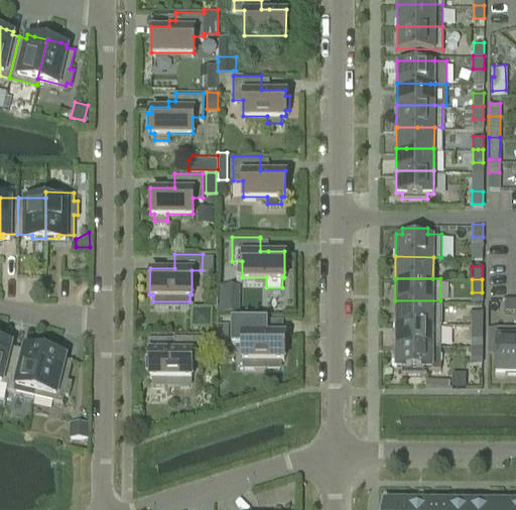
[(220,280),(219,305),(239,305),(239,281),(220,280)]
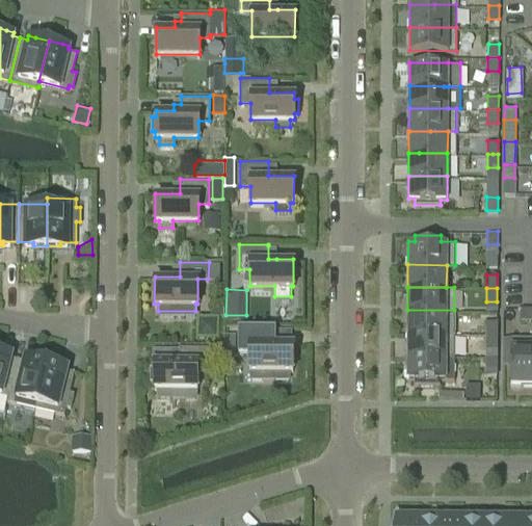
[(531,306),(521,307),(521,317),(531,316),(531,306)]
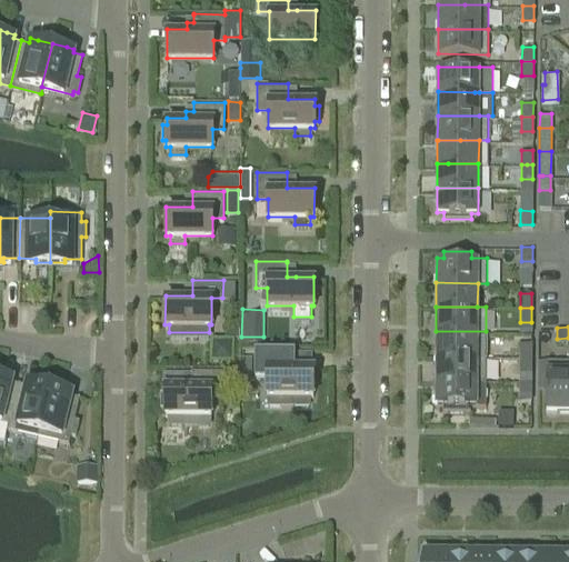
[(436,331),(436,354),(486,355),(486,331),(436,331)]
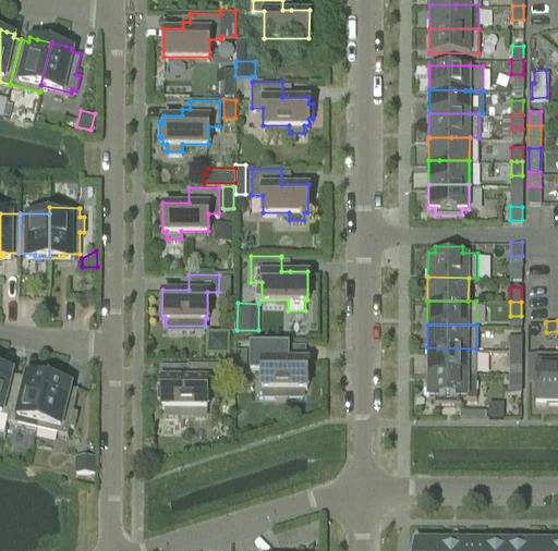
[(510,334),(510,349),(514,349),(521,349),(521,334),(510,334)]
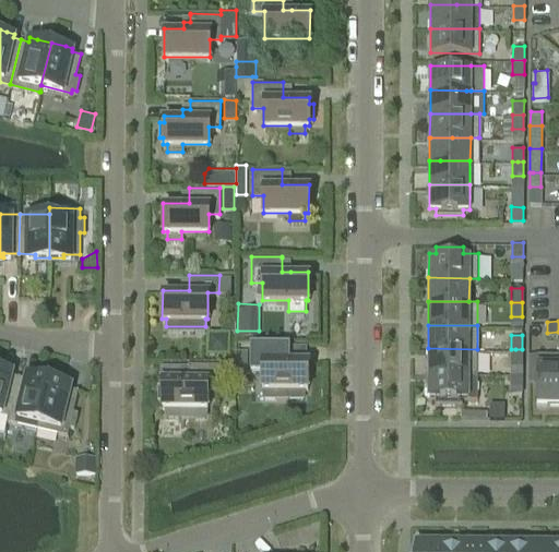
[(251,344),(251,369),(262,370),(262,387),(264,387),(263,395),(304,395),(304,387),(308,387),(308,359),(288,359),(288,351),(281,351),(282,344),(251,344)]
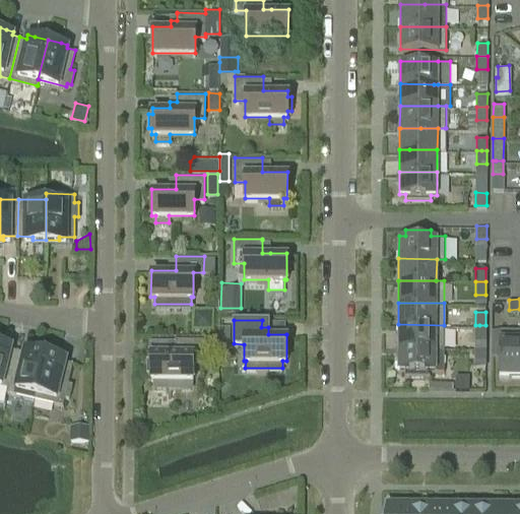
[(398,324),(398,346),(444,346),(444,325),(398,324)]
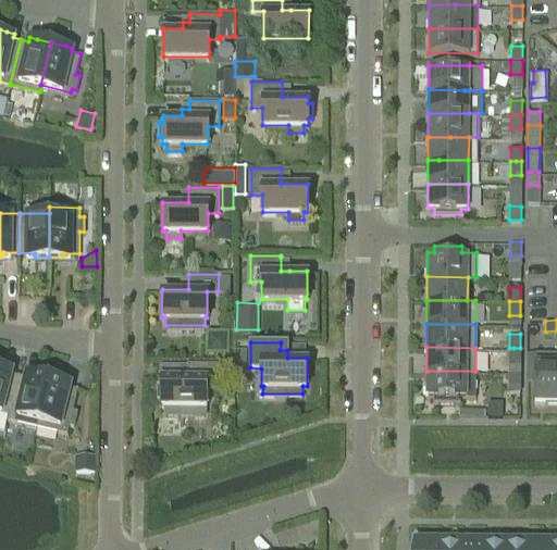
[(245,370),(245,348),(235,348),(235,370),(245,370)]
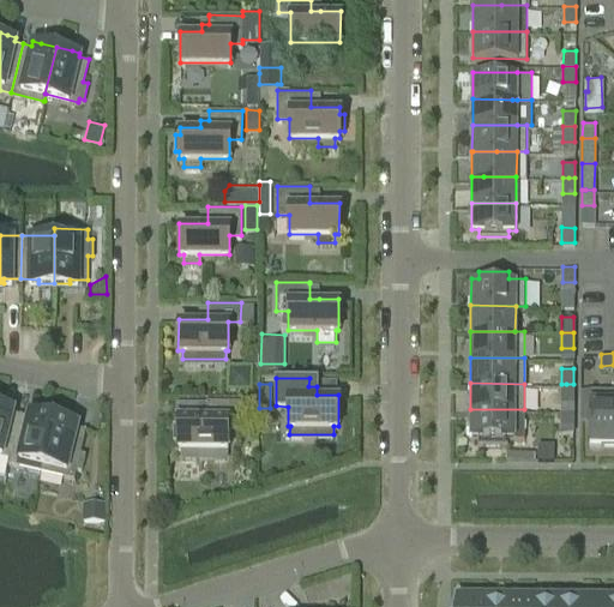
[(561,384),(561,398),(573,398),(573,384),(566,384),(561,384)]
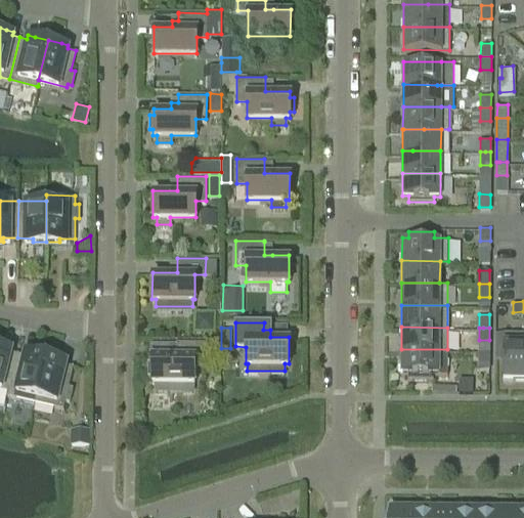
[(523,331),(503,331),(503,378),(523,377),(523,331)]
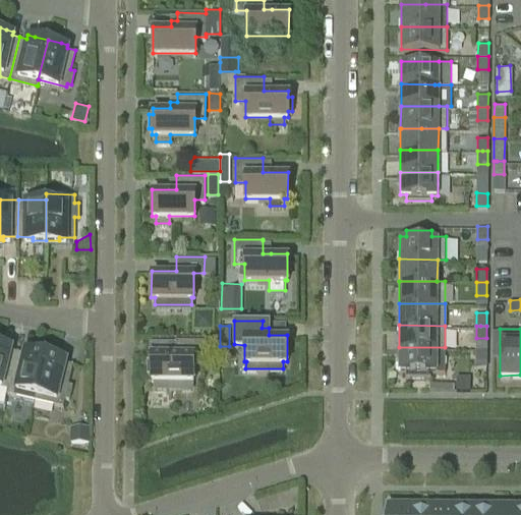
[(209,336),(209,349),(219,349),(219,336),(209,336)]
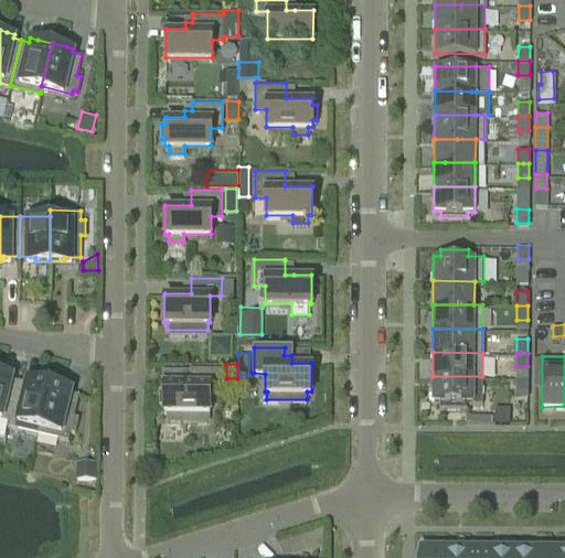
[(159,388),(159,404),(163,404),(163,410),(168,410),(168,418),(208,418),(208,410),(210,410),(210,393),(221,393),(221,366),(190,366),(190,375),(183,375),(183,382),(163,382),(163,388),(159,388)]
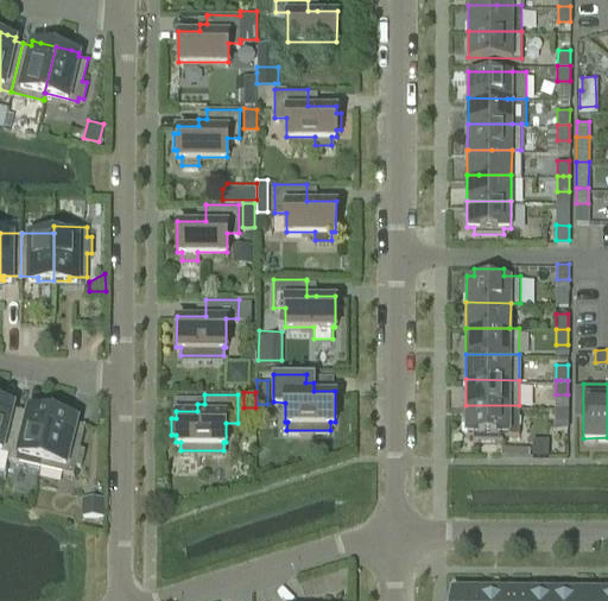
[(0,398),(0,447),(11,450),(20,407),(4,404),(5,399),(0,398)]
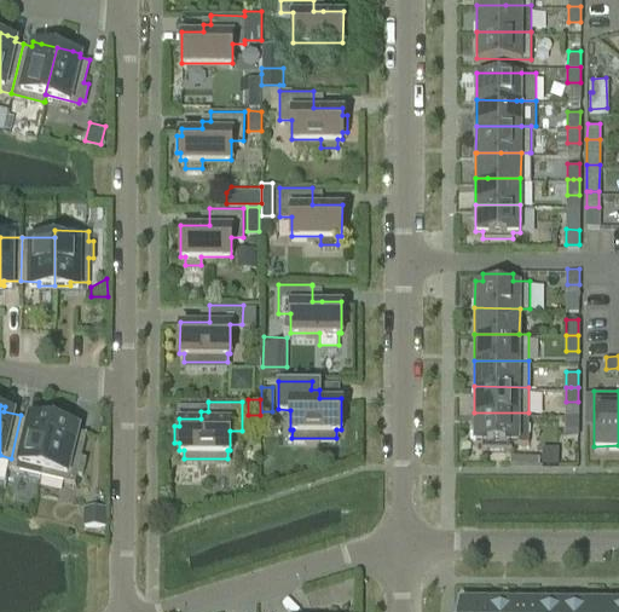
[(11,459),(9,465),(41,473),(55,419),(30,413),(29,417),(21,415),(11,459)]
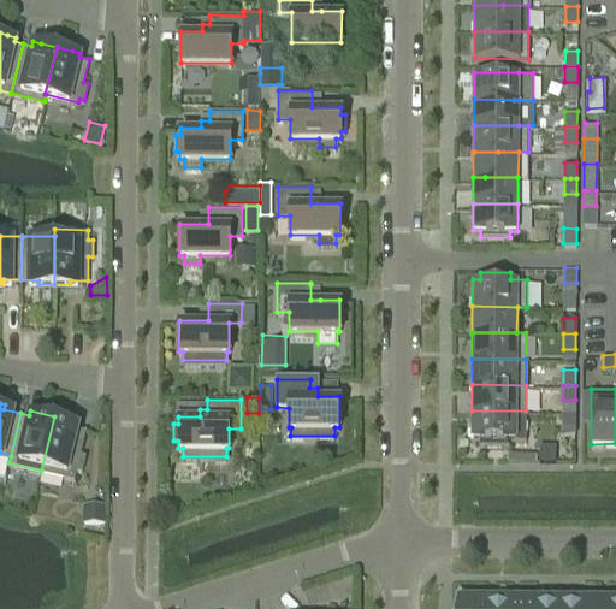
[(472,411),(472,438),(479,438),(479,444),(509,444),(509,438),(516,438),(526,438),(526,411),(472,411)]
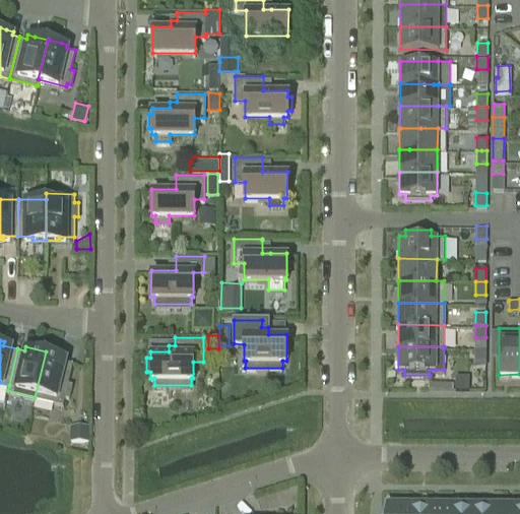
[(475,360),(475,363),(485,364),(485,361),(485,347),(475,346),(475,360)]
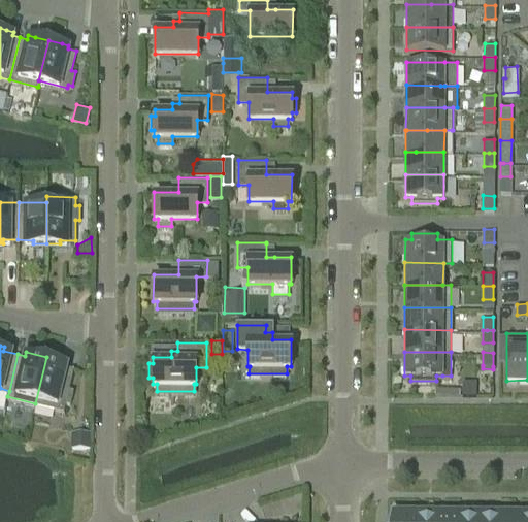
[(46,357),(35,403),(64,410),(66,402),(70,403),(73,389),(69,388),(74,367),(66,365),(67,362),(46,357)]
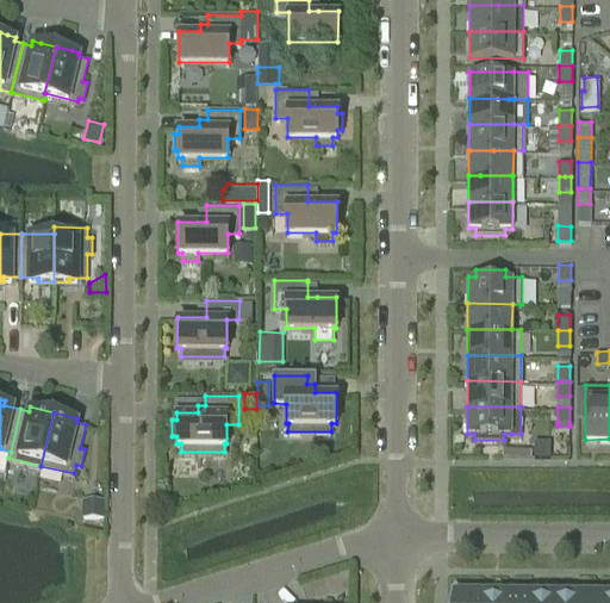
[(104,496),(85,496),(85,513),(104,513),(104,496)]
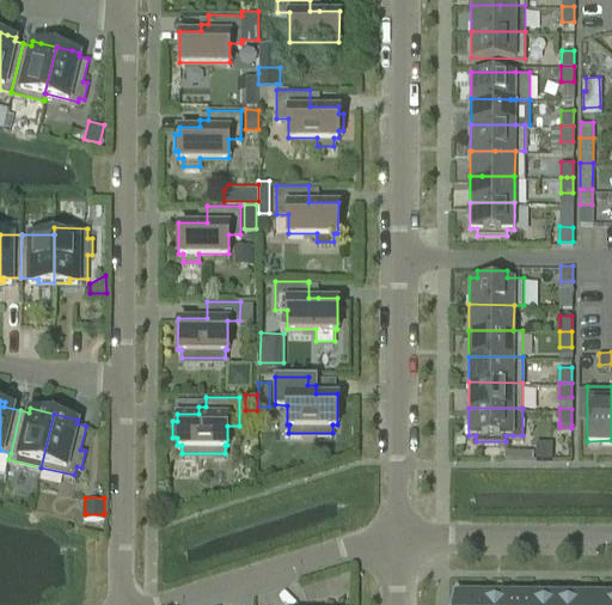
[(457,593),(456,604),(482,604),(483,593),(484,593),(484,588),(467,588),(467,593),(457,593)]
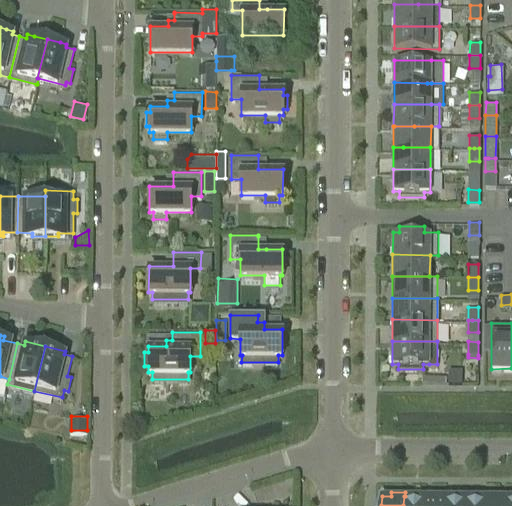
[(404,496),(403,505),(423,505),(424,496),(425,496),(425,492),(412,492),(412,496),(405,496),(404,496)]
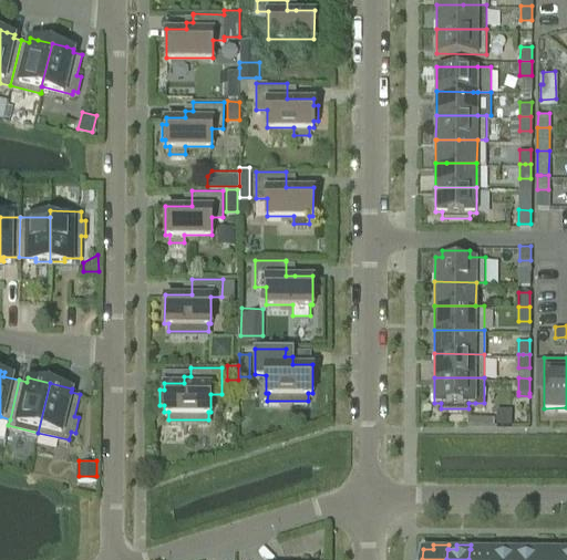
[(468,559),(492,559),(492,549),(494,549),(494,545),(478,545),(478,549),(471,549),(470,549),(468,559)]
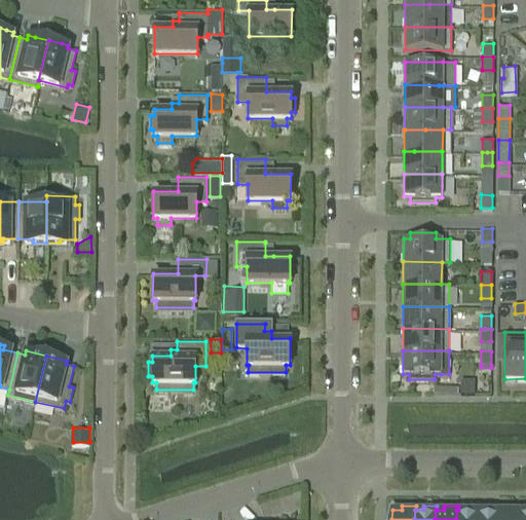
[(456,510),(456,519),(477,519),(478,507),(465,507),(465,511),(458,510),(456,510)]
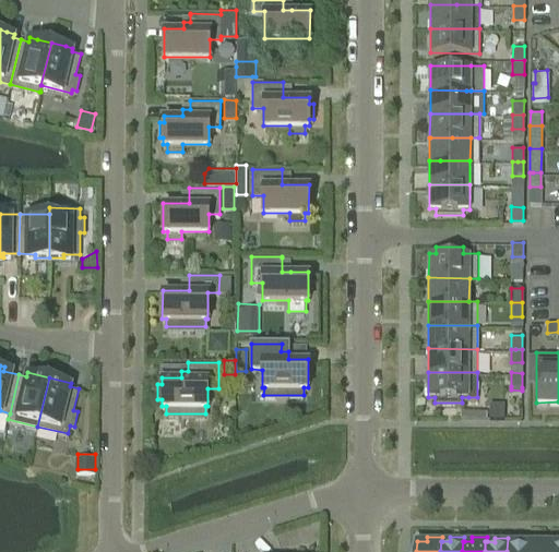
[(508,538),(507,551),(530,551),(530,542),(528,542),(521,542),(521,538),(508,538)]
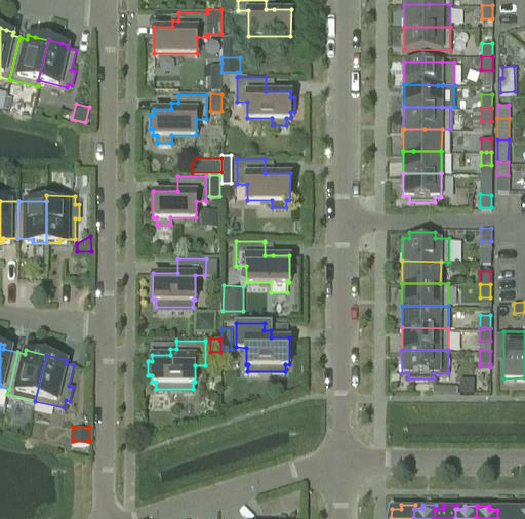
[(496,506),(496,510),(497,510),(497,518),(518,518),(518,510),(517,510),(510,510),(510,506),(496,506)]
